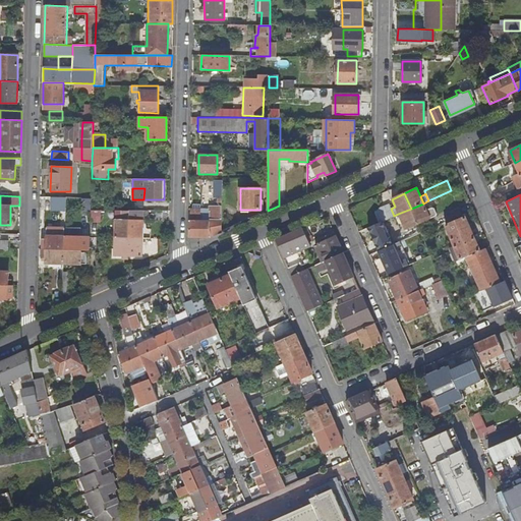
[(188,210),(188,236),(210,236),(222,231),(222,195),(218,195),(218,206),(211,206),(211,209),(200,210),(192,210),(188,210)]
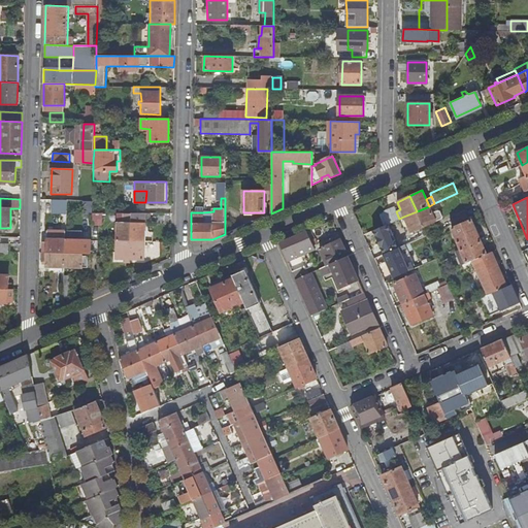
[(52,202),(52,210),(65,210),(65,202),(52,202)]
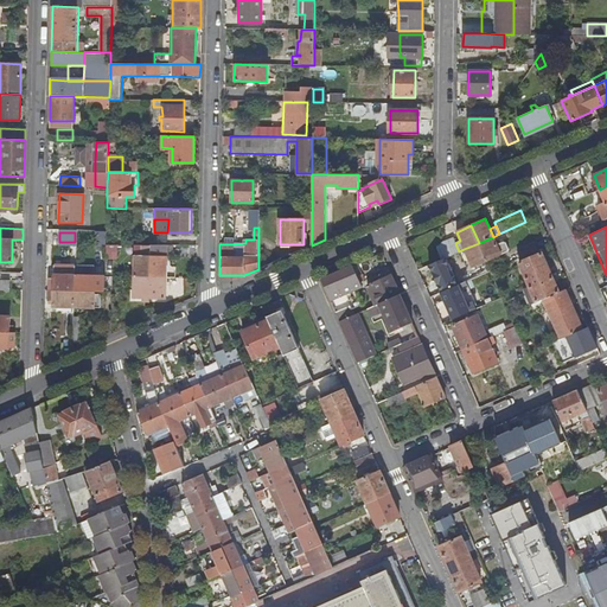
[(479,243),(486,260),(506,251),(508,249),(505,242),(502,241),(496,244),(493,237),(479,243)]
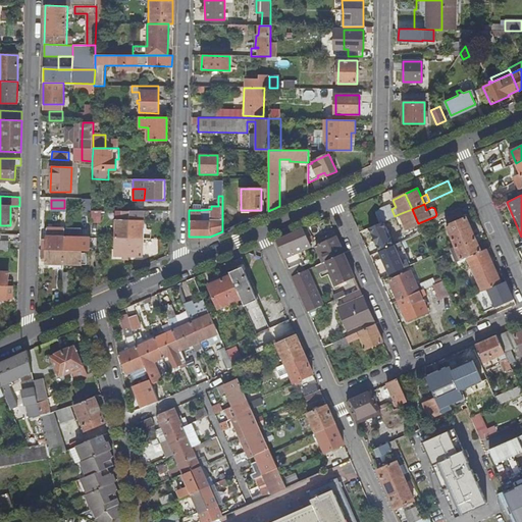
[(382,208),(387,219),(395,216),(392,209),(389,205),(382,208)]
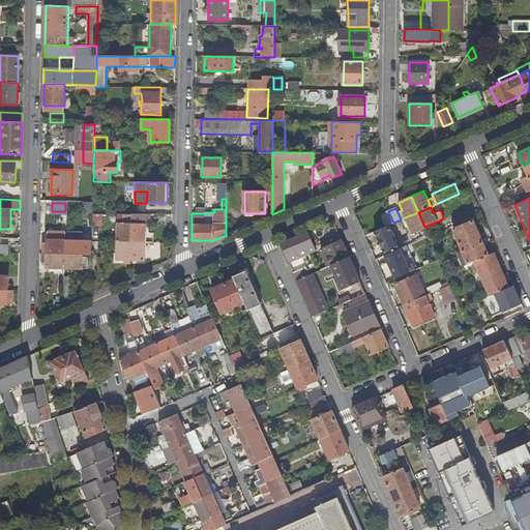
[(451,217),(454,225),(470,217),(467,211),(451,217)]
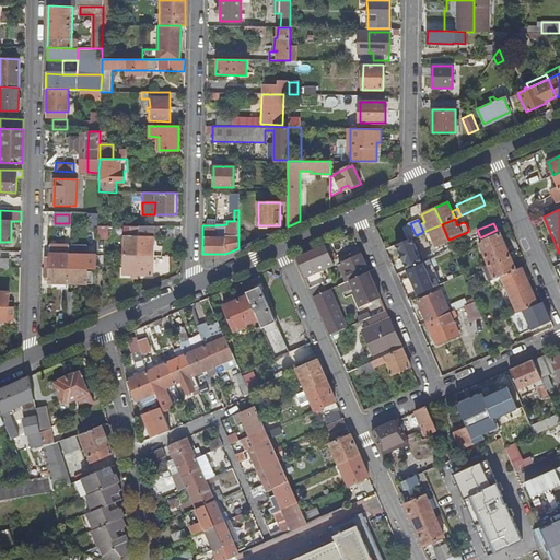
[(428,230),(435,246),(448,240),(442,224),(428,230)]
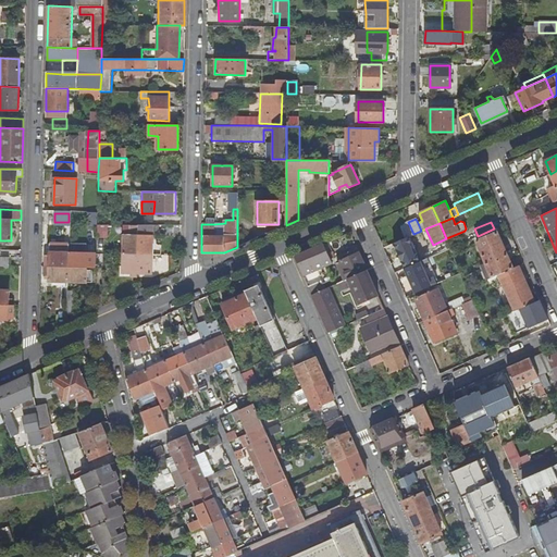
[(137,233),(137,254),(152,255),(152,235),(144,235),(144,224),(138,224),(137,233)]
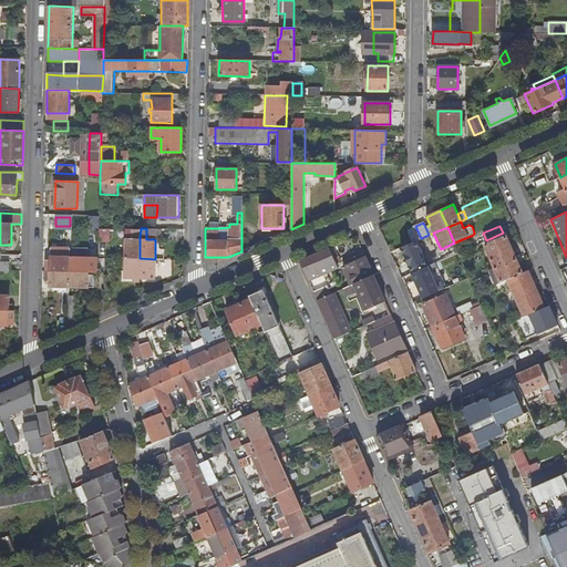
[(162,229),(146,228),(146,239),(155,239),(162,239),(162,229)]
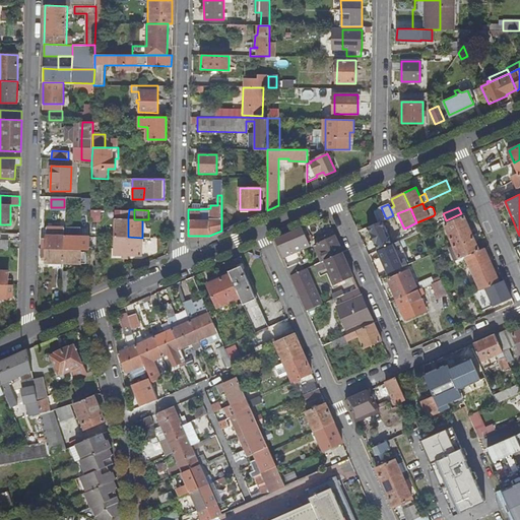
[(115,219),(115,237),(128,237),(128,217),(126,217),(126,219),(115,219)]
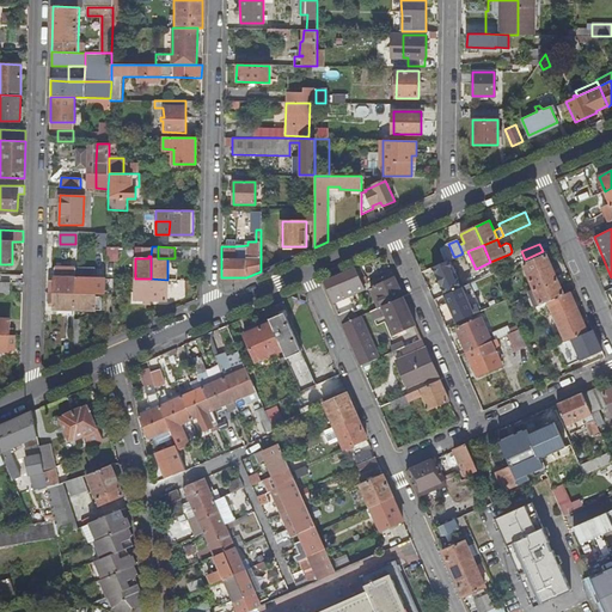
[(524,265),(534,291),(531,293),(537,306),(544,303),(548,301),(564,294),(546,256),(524,265)]
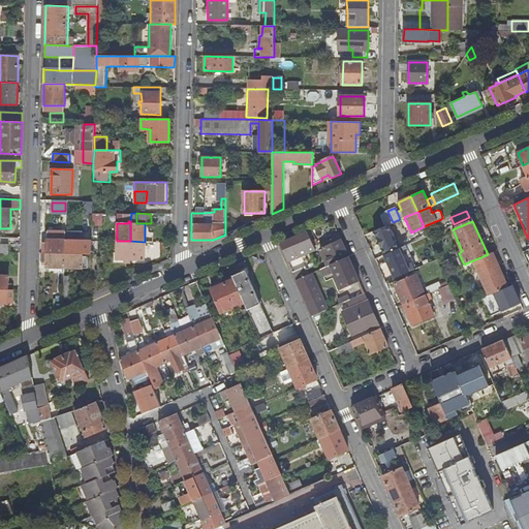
[(378,228),(365,235),(368,242),(382,237),(378,228)]
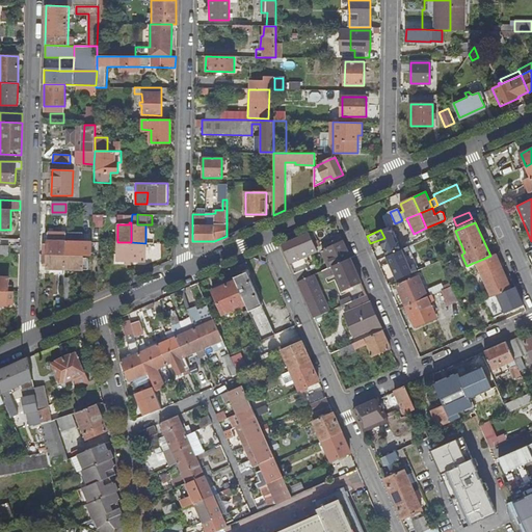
[(282,245),(290,263),(317,251),(316,247),(320,245),(318,240),(314,242),(309,233),(282,245)]
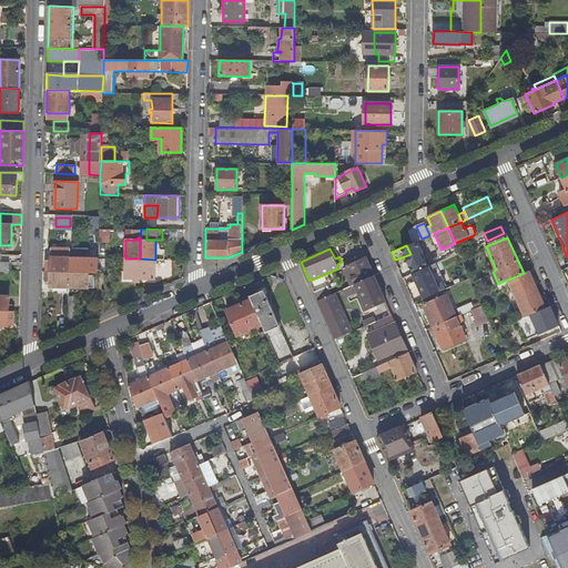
[(46,272),(46,281),(49,281),(49,286),(59,287),(59,292),(69,292),(69,287),(97,288),(98,275),(91,275),(91,271),(89,271),(89,259),(50,256),(50,269),(47,270),(47,272),(46,272)]
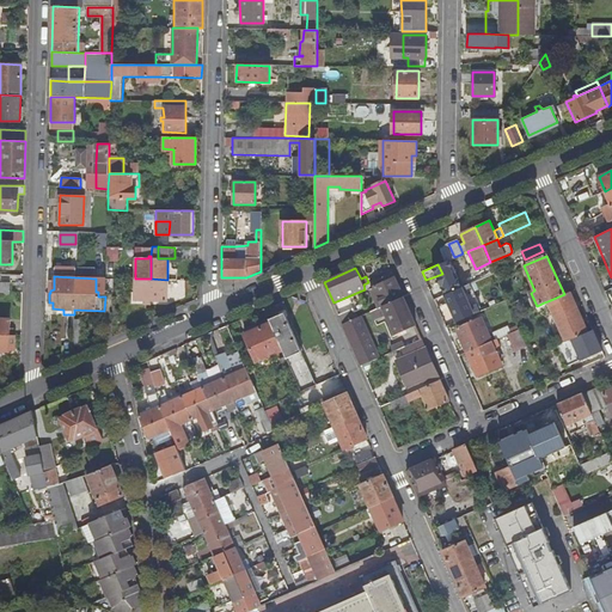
[(395,277),(373,287),(381,304),(378,305),(379,308),(403,297),(395,277)]
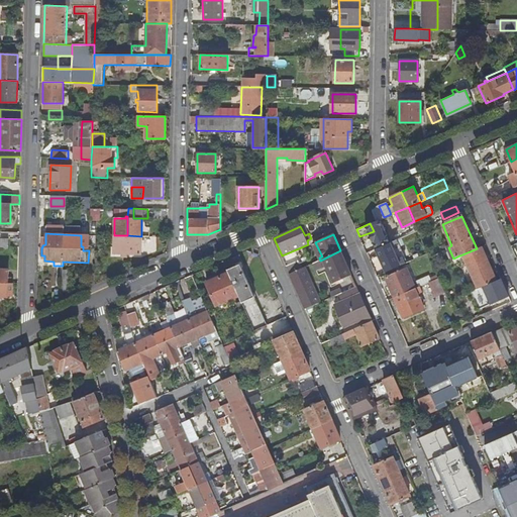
[(106,249),(106,263),(121,264),(122,252),(124,253),(124,255),(126,255),(127,235),(114,235),(113,249),(106,249)]
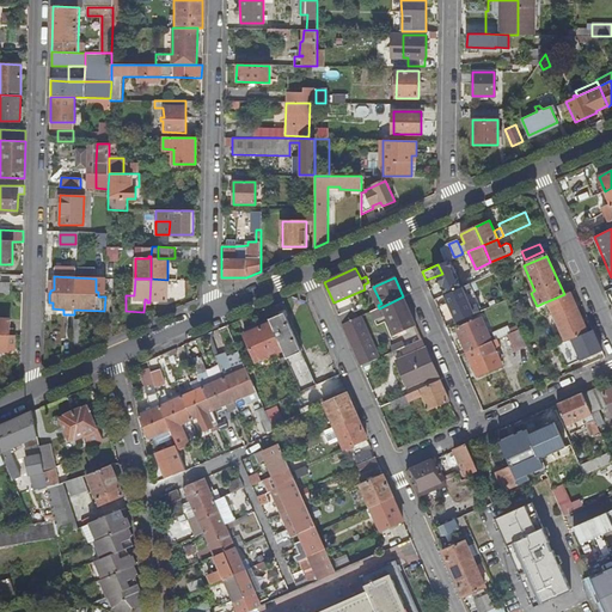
[(151,279),(150,303),(153,303),(153,300),(166,300),(167,280),(151,279)]
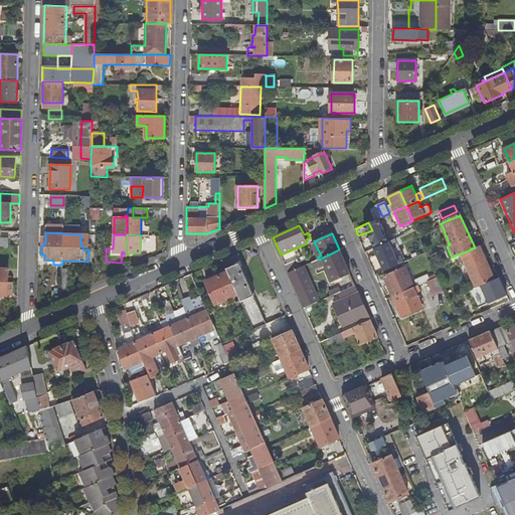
[(374,247),(382,265),(396,259),(388,241),(374,247)]
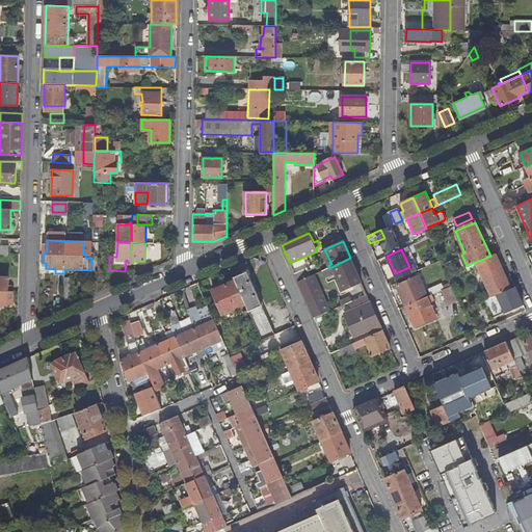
[(476,262),(480,272),(500,264),(495,254),(490,256),(476,262)]
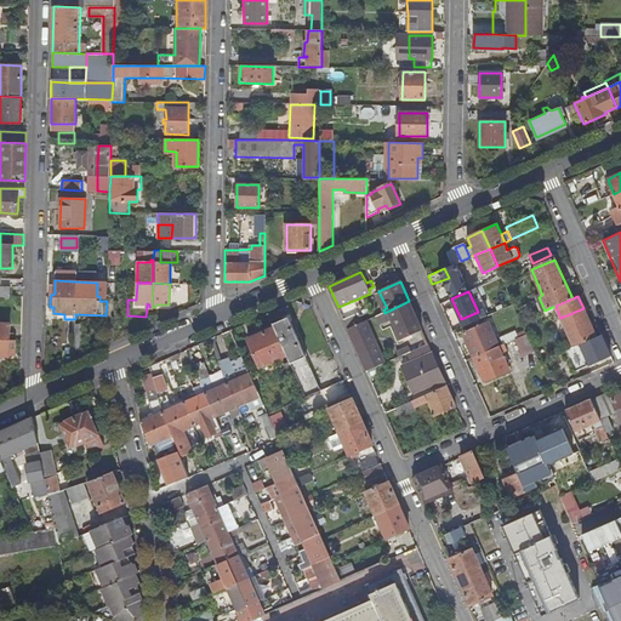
[(385,313),(376,315),(380,324),(392,319),(400,340),(422,330),(409,301),(385,313)]
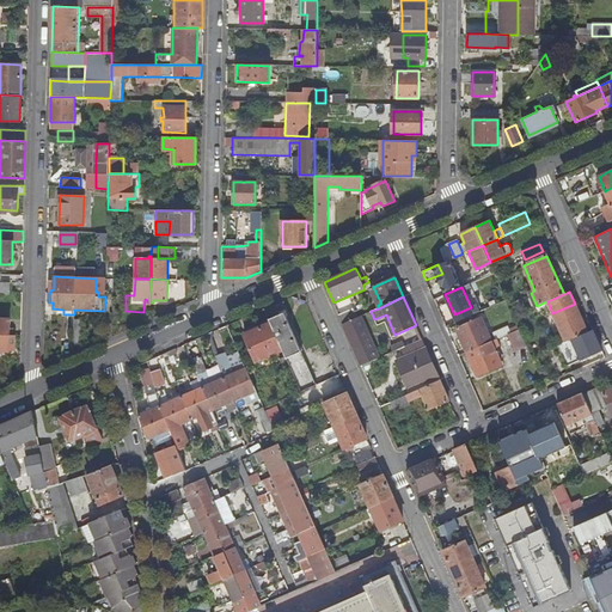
[(552,313),(565,342),(587,332),(575,304),(552,313)]
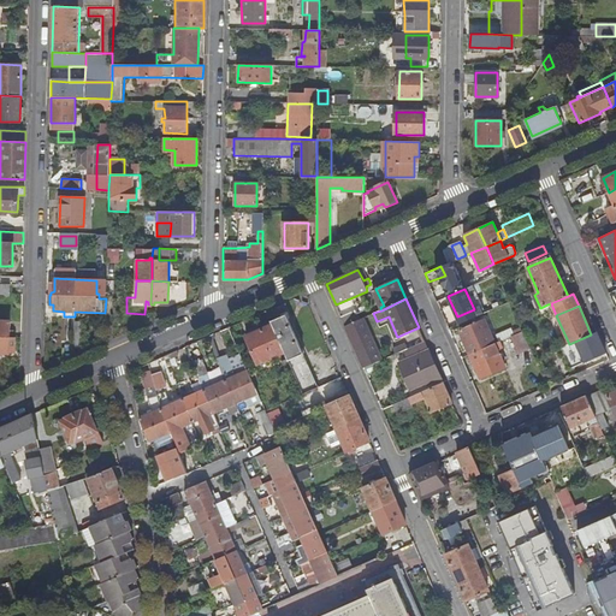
[(356,311),(342,318),(345,326),(360,320),(356,311)]
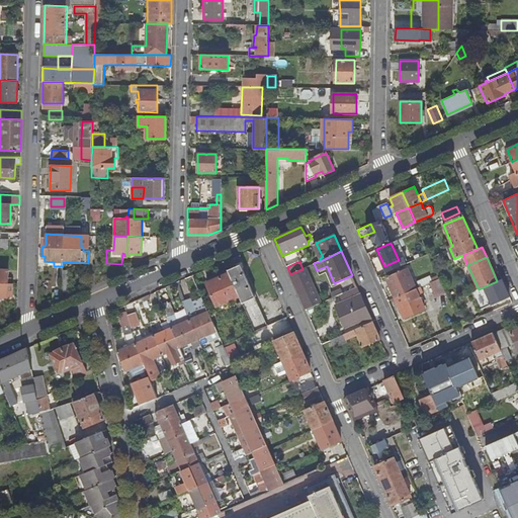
[(230,272),(240,295),(256,331),(268,325),(241,264),(229,269),(230,272)]
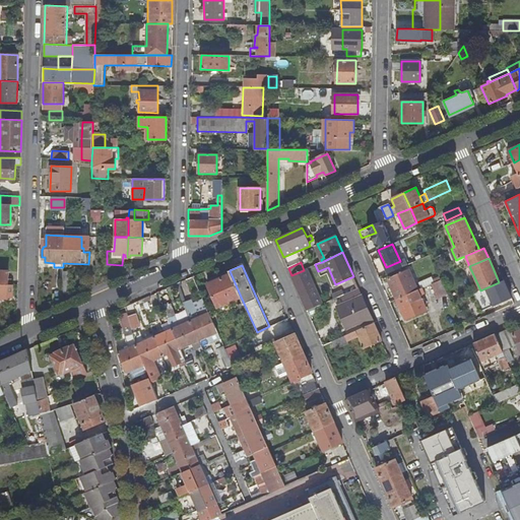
[(291,275),(308,311),(321,305),(316,291),(317,290),(307,268),(304,270),(291,275)]
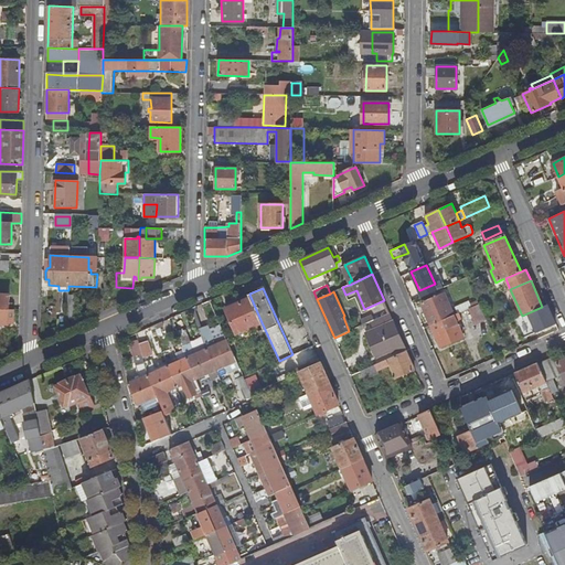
[(444,292),(422,302),(432,324),(454,315),(444,292)]
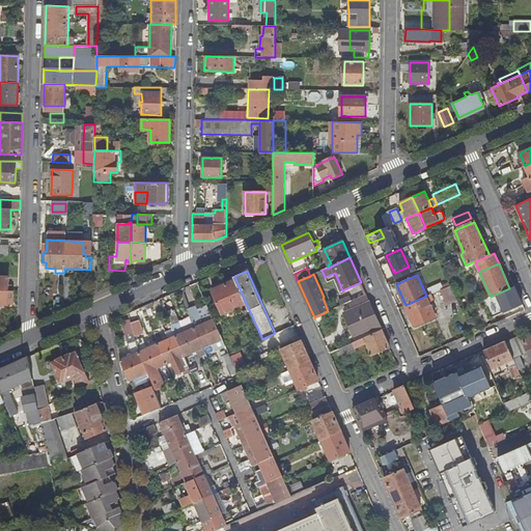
[(0,276),(0,289),(10,290),(10,288),(8,288),(8,277),(0,276)]
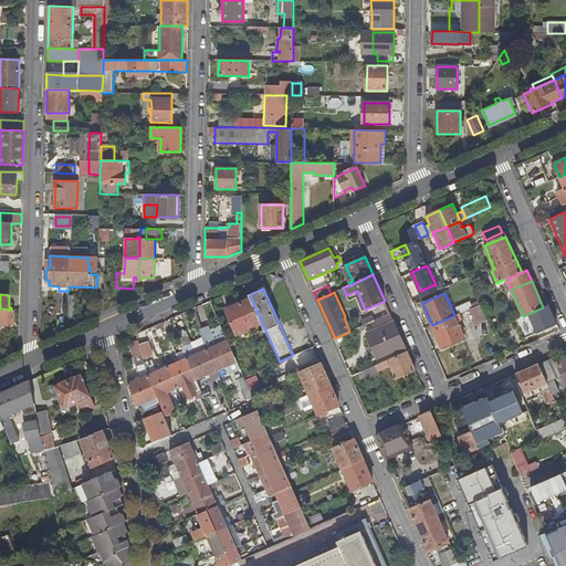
[(227,308),(238,334),(262,323),(251,297),(227,308)]
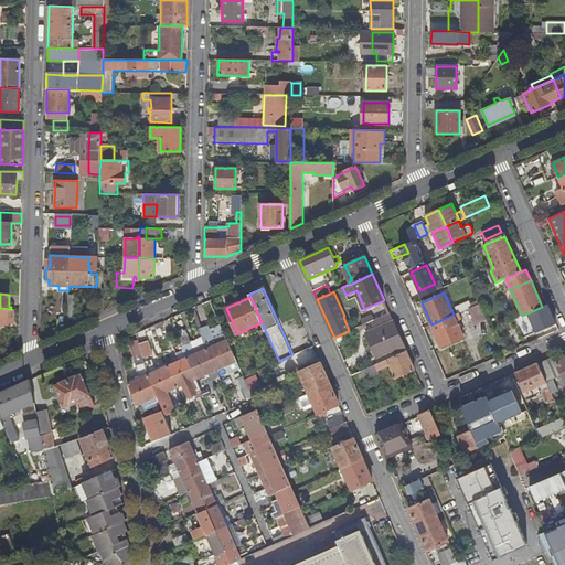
[(477,297),(456,307),(458,312),(459,312),(469,308),(480,302),(477,297)]
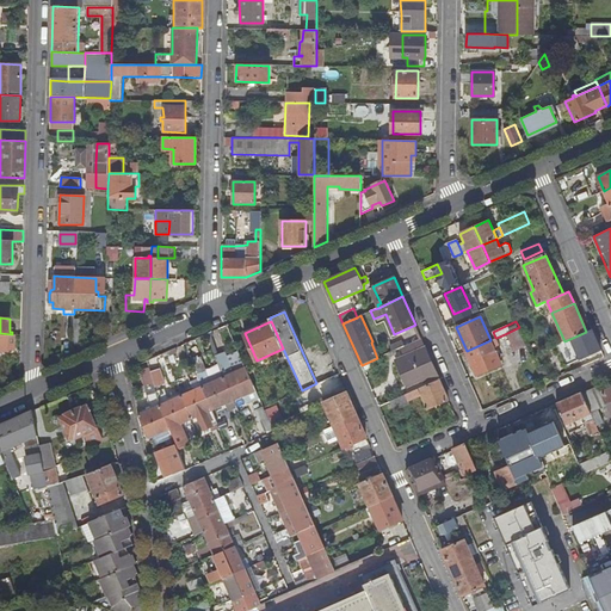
[(507,333),(516,350),(526,345),(519,328),(519,327),(507,333)]
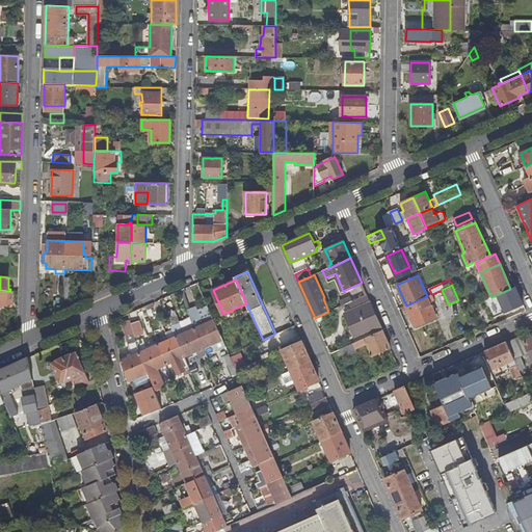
[(491,297),(489,298),(498,316),(524,304),(515,287),(510,289),(491,297)]
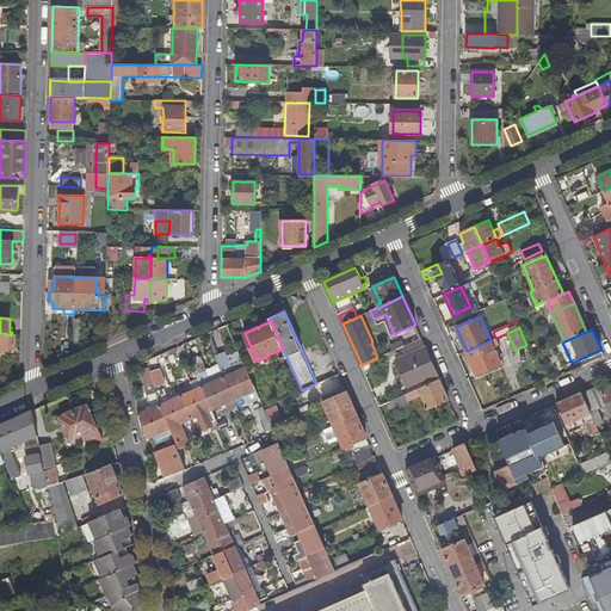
[(0,333),(0,349),(10,350),(10,343),(14,343),(14,334),(12,334),(0,333)]
